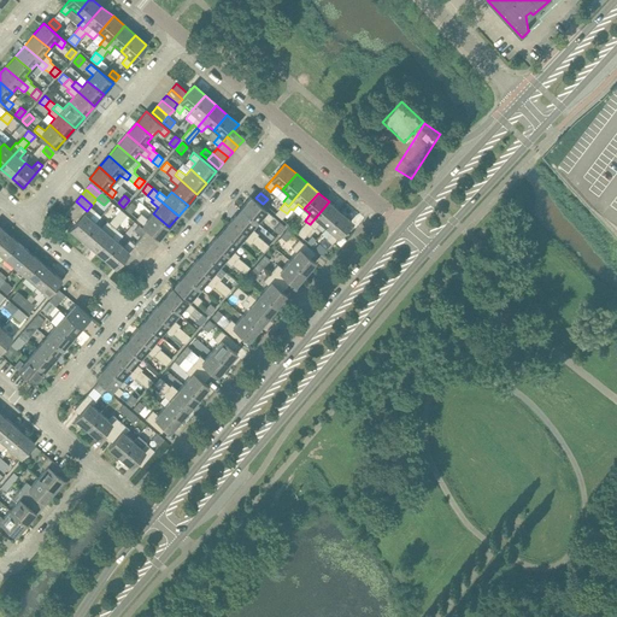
[(241,209),(257,222),(262,216),(269,222),(272,217),(251,197),(241,209)]
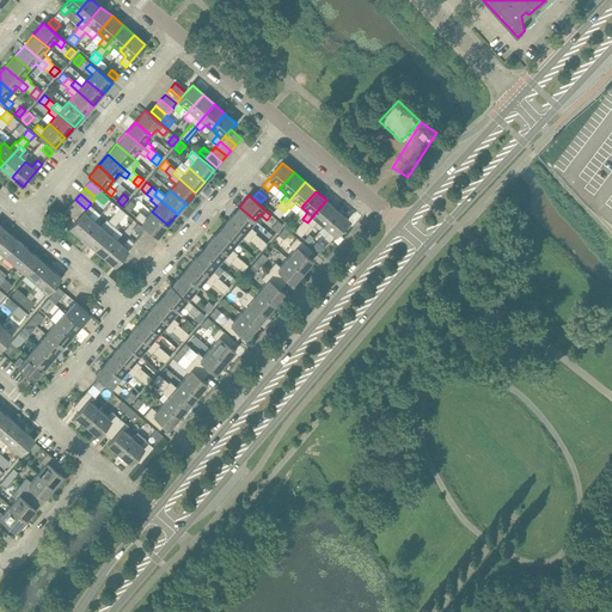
[(75,200),(71,204),(81,214),(86,209),(75,200)]
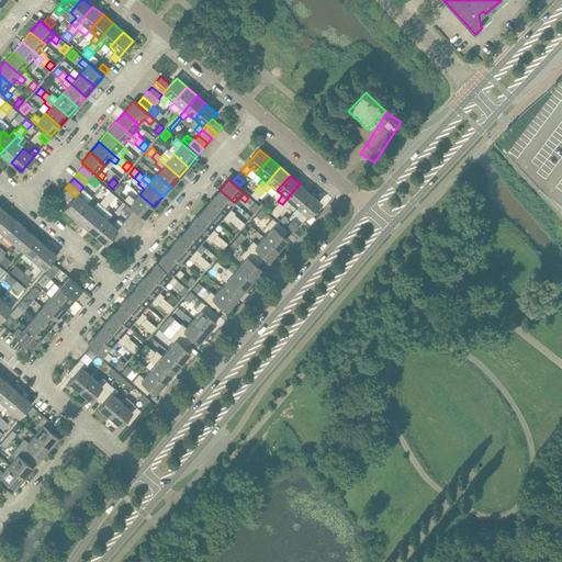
[(281,212),(285,206),(287,209),(292,202),(298,208),(310,192),(300,183),(282,204),(279,202),(274,206),(281,212)]
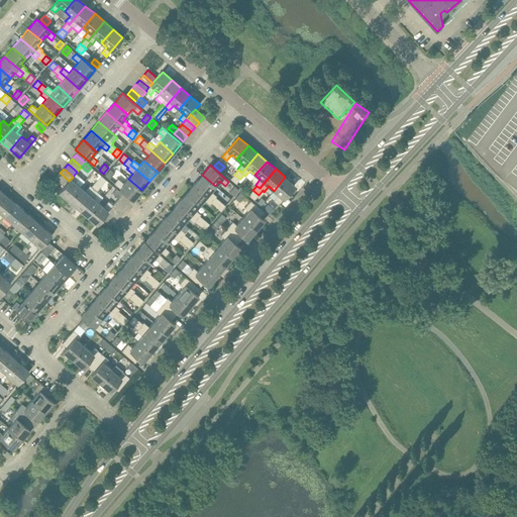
[(105,176),(109,179),(114,173),(110,170),(105,176)]
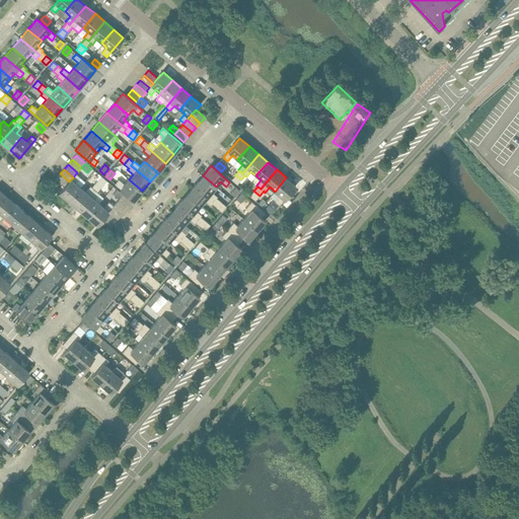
[(60,173),(55,178),(64,187),(69,181),(60,173)]
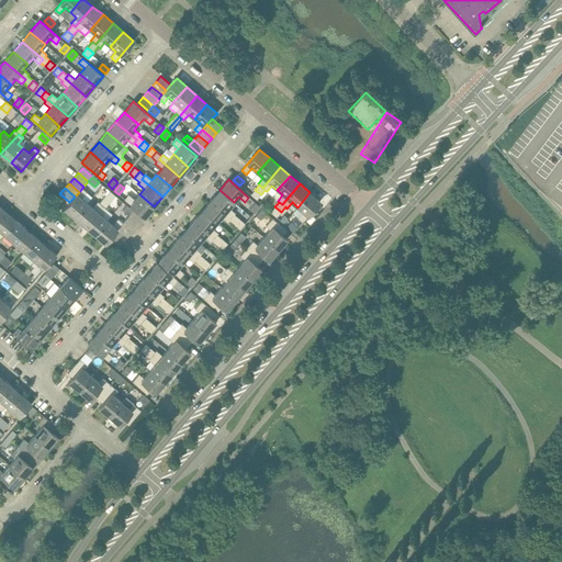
[(69,202),(64,209),(75,217),(87,203),(92,197),(87,192),(82,188),(79,192),(75,197),(69,202)]
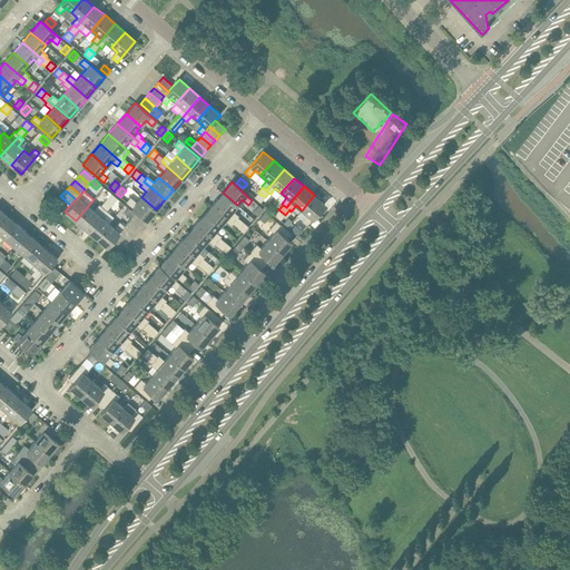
[(223,193),(214,203),(235,220),(232,224),(237,228),(243,223),(237,217),(238,216),(233,210),(237,205),(223,193)]
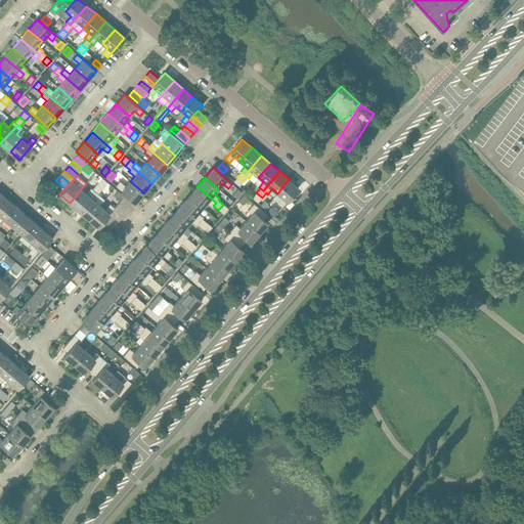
[(239,186),(244,181),(237,177),(233,181),(239,186)]
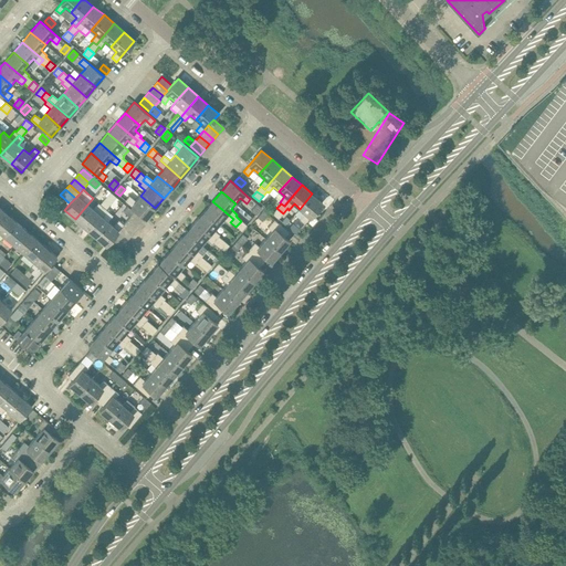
[(116,197),(111,192),(105,198),(111,203),(116,197)]
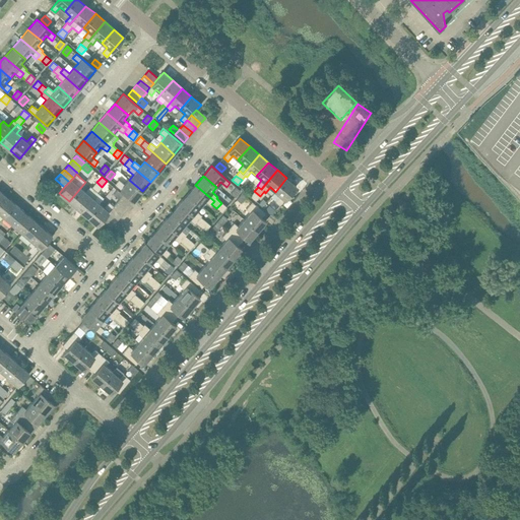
[(275,192),(271,197),(276,201),(275,201),(279,205),(296,186),(286,178),(275,192)]
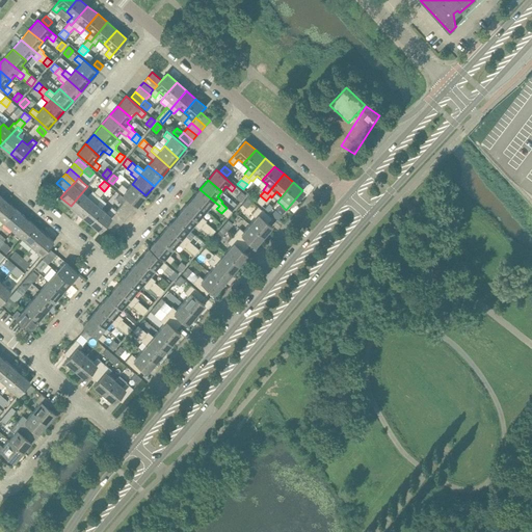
[(137,206),(145,195),(132,184),(127,189),(122,184),(117,188),(137,206)]
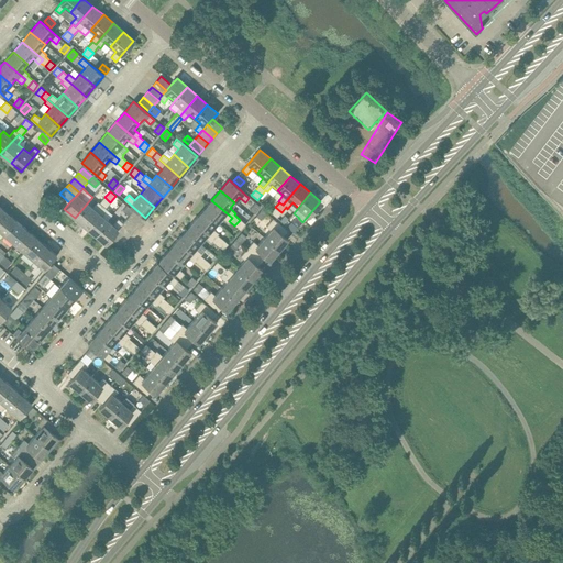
[(85,227),(102,206),(106,208),(110,202),(105,197),(99,203),(98,201),(92,208),(87,203),(75,218),(85,227)]
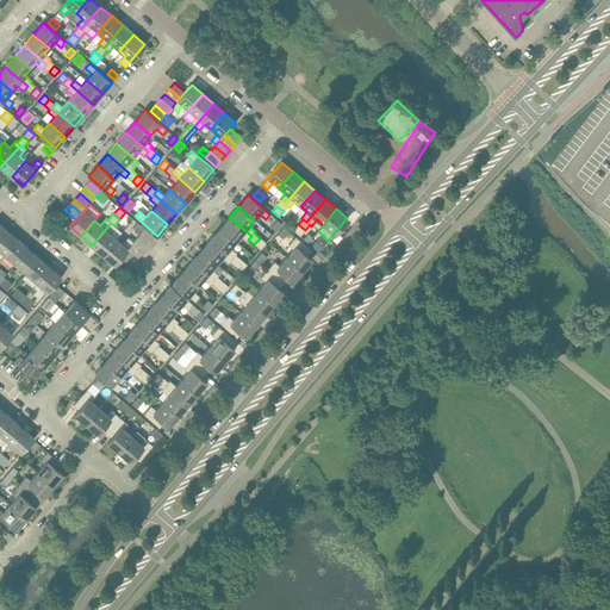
[(219,228),(235,242),(241,236),(247,241),(248,240),(251,236),(229,217),(219,228)]
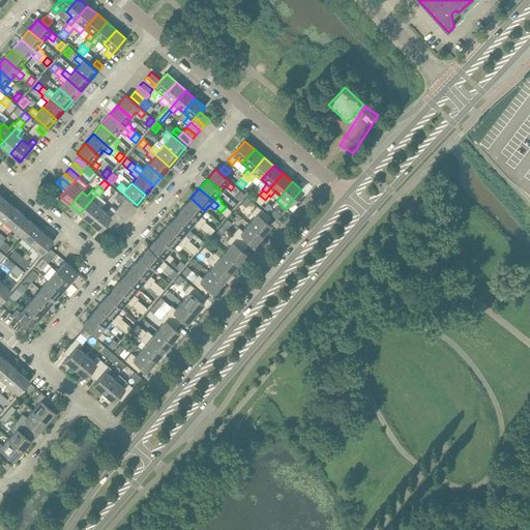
[(244,195),(240,192),(235,198),(239,201),(244,195)]
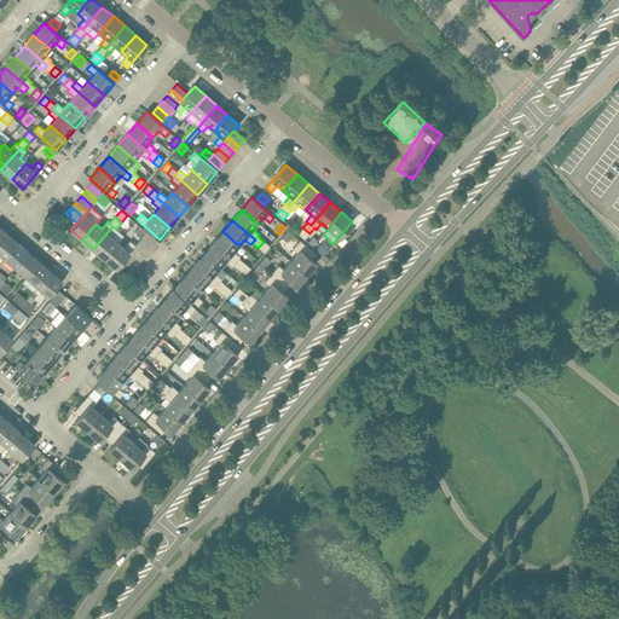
[(113,226),(93,249),(104,259),(117,242),(111,237),(117,230),(116,229),(113,226)]
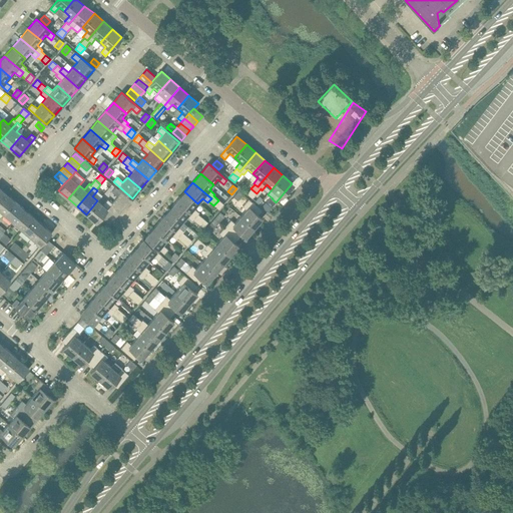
[(117,196),(121,192),(115,187),(111,191),(117,196)]
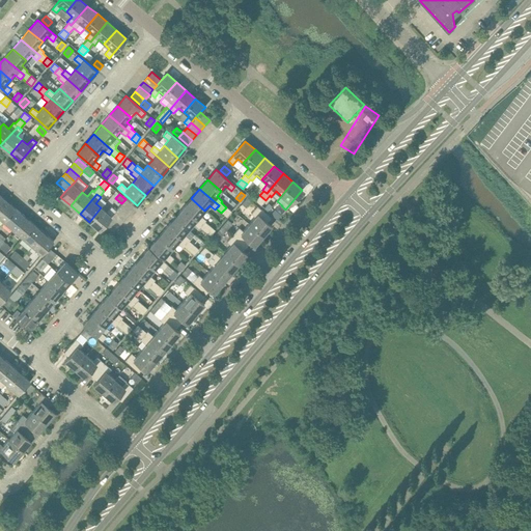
[(261,205),(266,200),(259,195),(255,200),(261,205)]
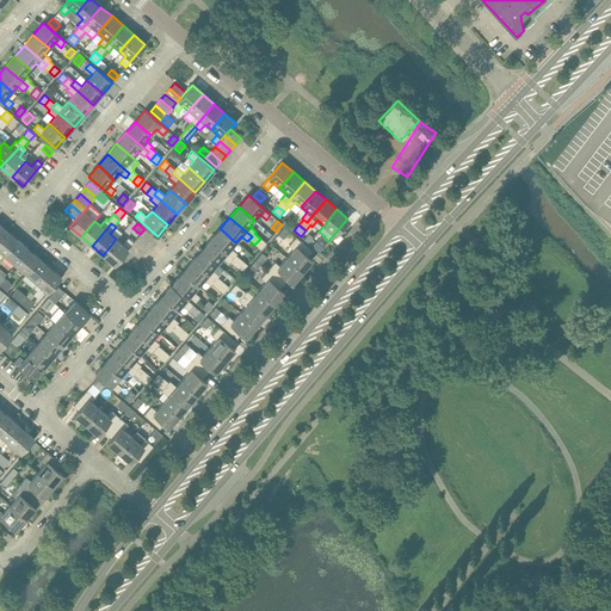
[(284,227),(278,234),(283,239),(289,232),(284,227)]
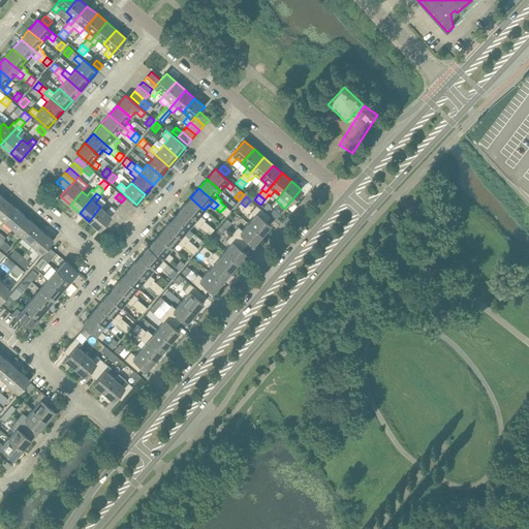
[(199,215),(204,210),(190,197),(182,207),(201,223),(199,226),(205,230),(209,225),(204,221),(205,219),(199,215)]
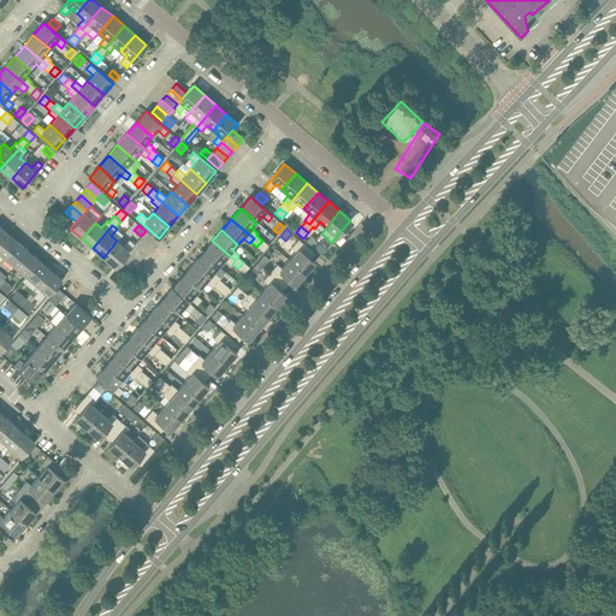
[(157,241),(146,231),(141,236),(141,237),(152,247),(157,241)]
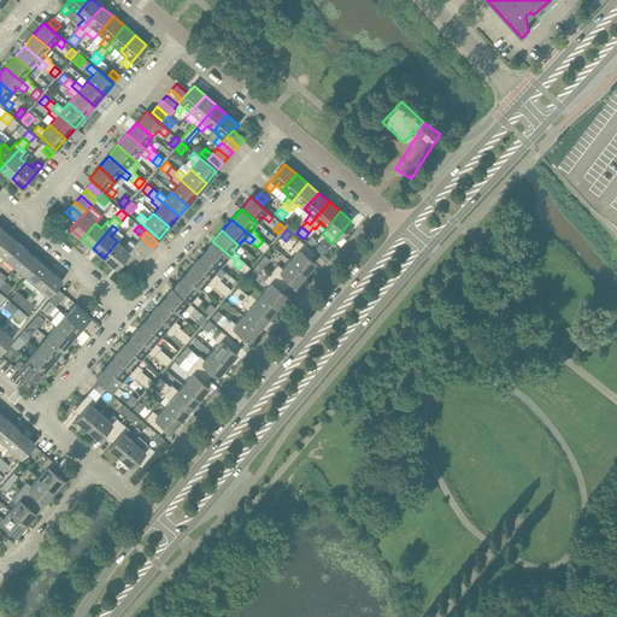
[(0,253),(4,258),(18,241),(7,233),(0,240),(0,253)]
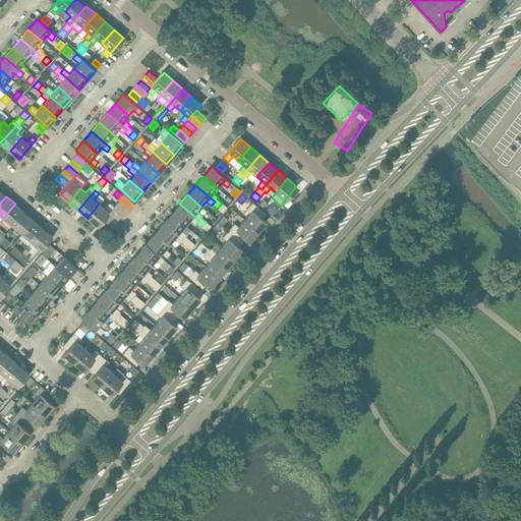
[(119,200),(115,205),(124,213),(128,209),(119,200)]
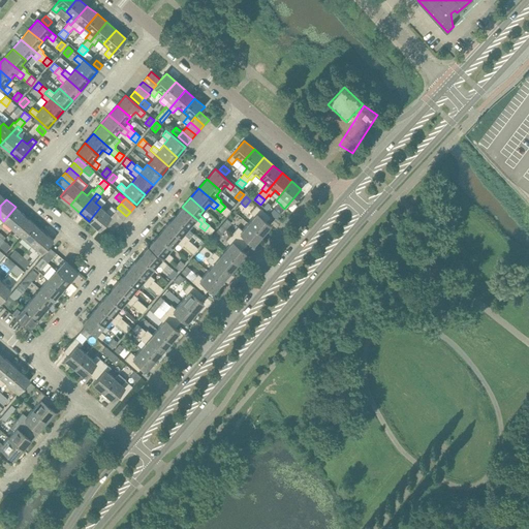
[(109,218),(113,213),(116,210),(115,210),(111,206),(105,212),(100,207),(89,221),(98,229),(103,223),(109,218)]
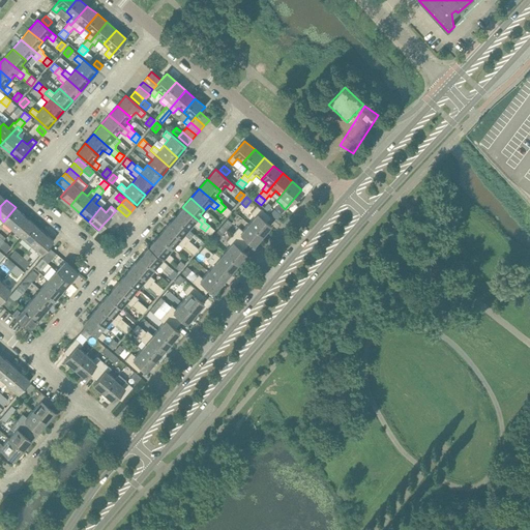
[(255,216),(248,224),(262,235),(270,226),(266,222),(270,217),(258,206),(252,213),(255,216)]
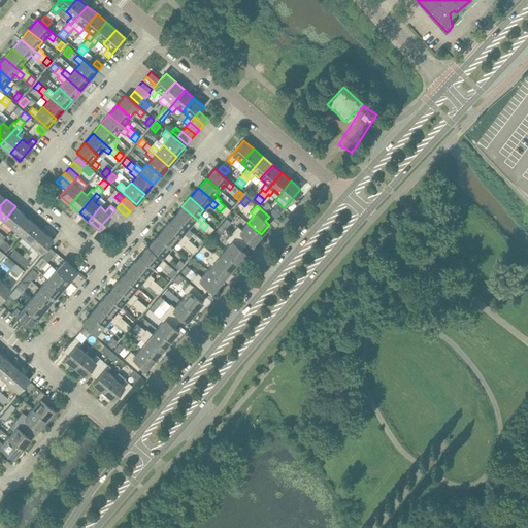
[(3,221),(12,228),(25,215),(15,206),(3,221)]
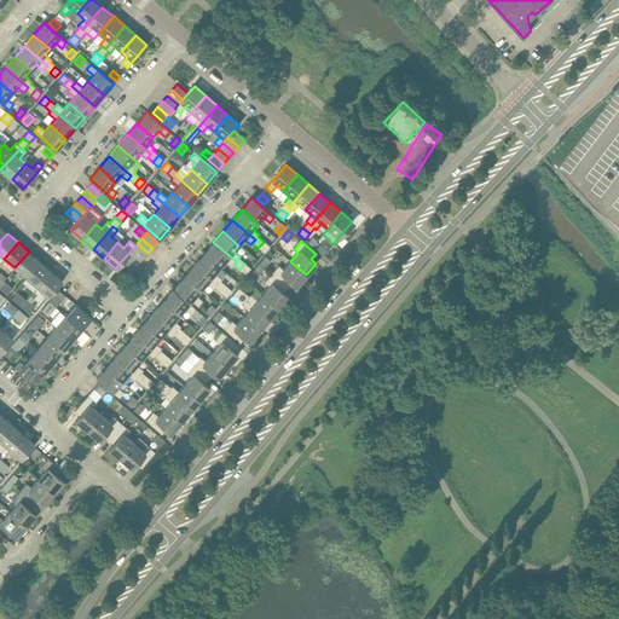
[(213,242),(203,253),(220,267),(225,261),(231,266),(233,265),(236,261),(213,242)]
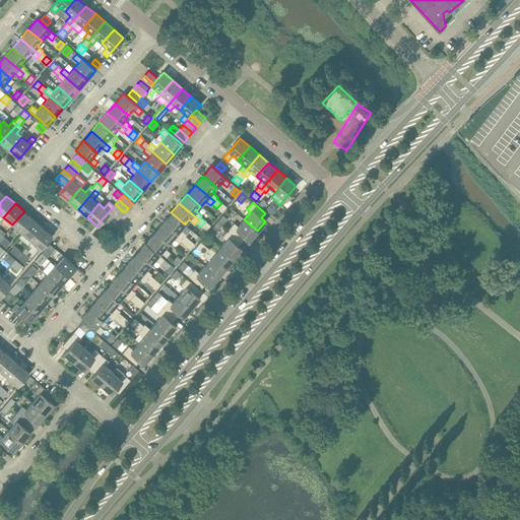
[(226,207),(221,203),(216,208),(221,212),(226,207)]
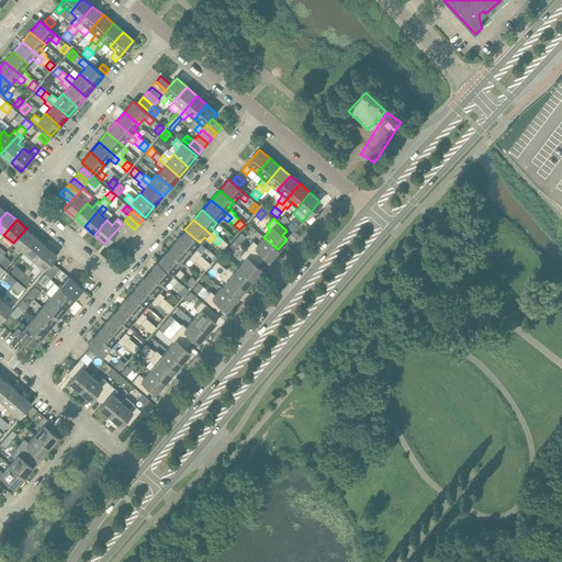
[(134,229),(124,221),(122,223),(123,223),(120,226),(130,235),(134,229)]
